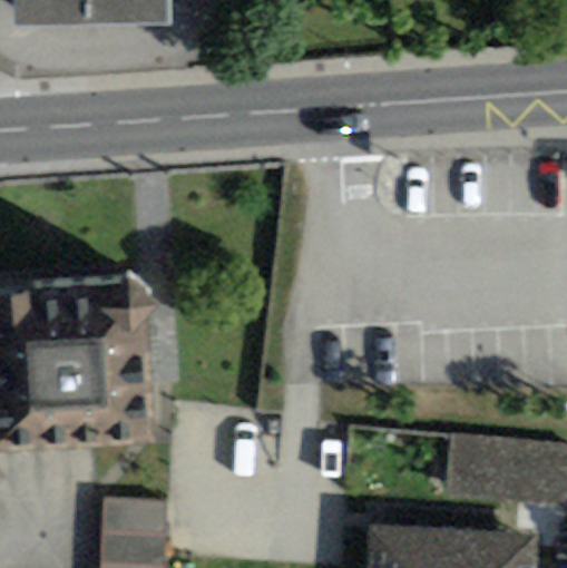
[(13,0),(15,26),(173,23),(172,0),(13,0)]
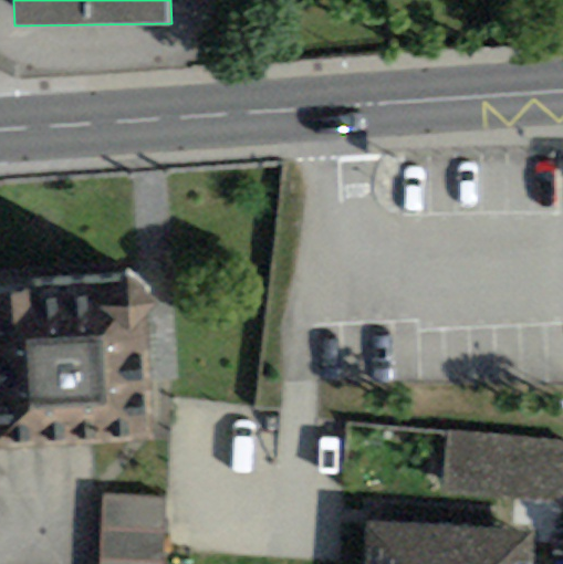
[(0,449),(154,439),(144,278),(0,288),(0,449)]
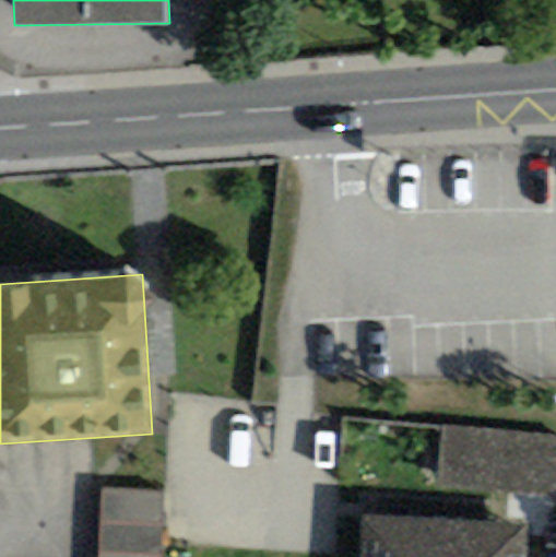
[(555,436),(447,427),(439,486),(555,493),(555,436)]
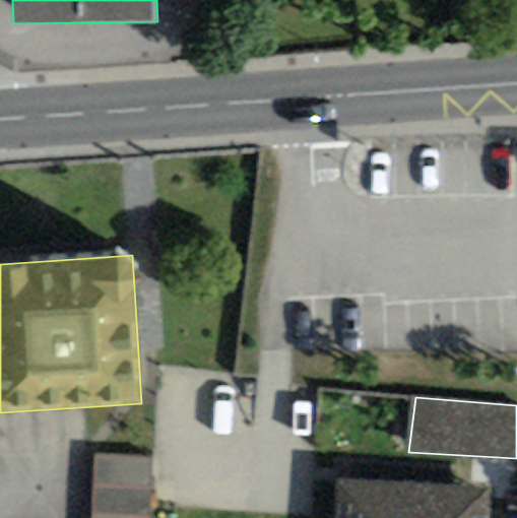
[(147,517),(151,453),(95,450),(91,517),(147,517)]
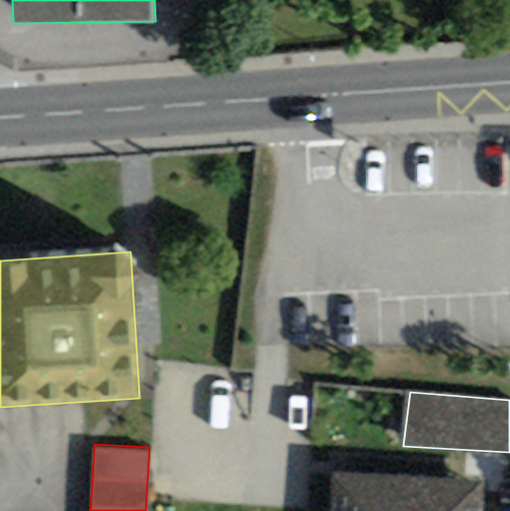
[(481,510),(483,479),(335,472),(332,510),(481,510)]
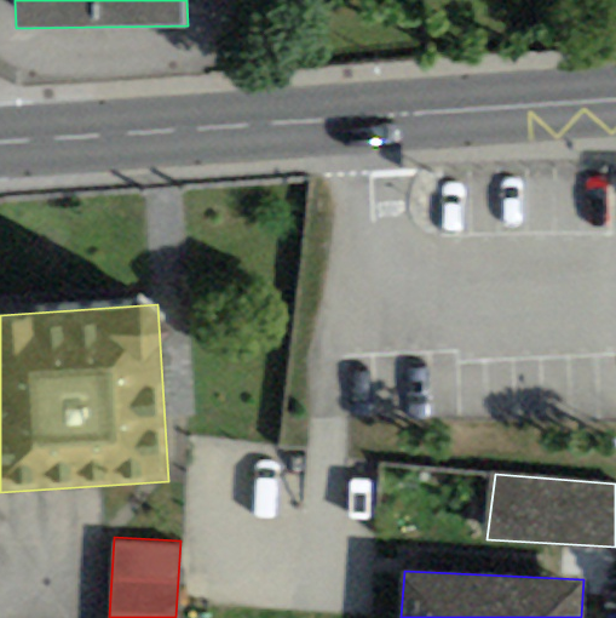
All buildings are outlined.
